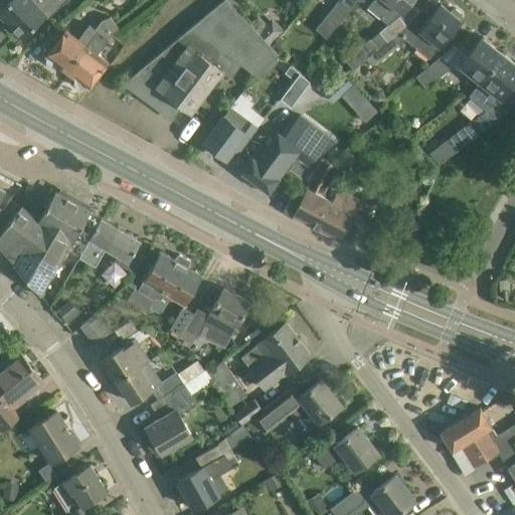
[(9,0),(0,9),(0,12),(1,14),(23,37),(47,16),(59,6),(52,0),(9,0)]
